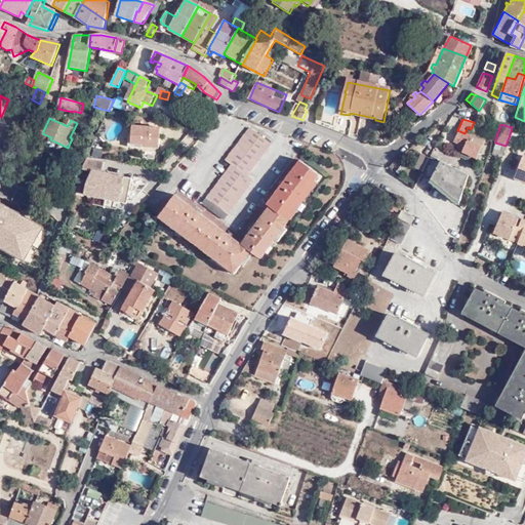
[(465,133),(457,130),(451,144),(462,149),(460,154),(476,160),(478,153),(477,152),(479,146),(472,143),(474,138),(473,137),(468,135),(471,129),(468,127),(465,133)]
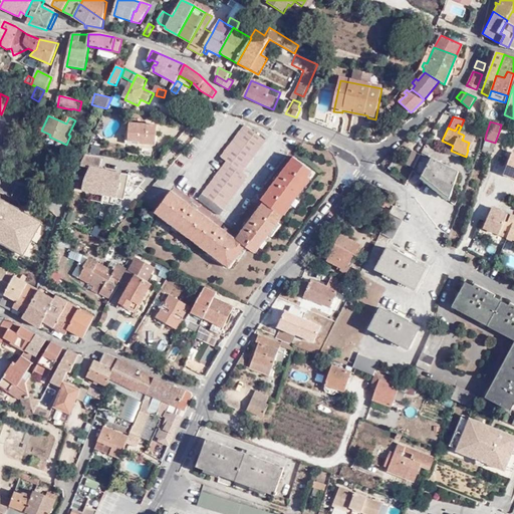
[(155,147),(157,126),(129,125),(127,143),(140,144),(140,146),(155,147)]
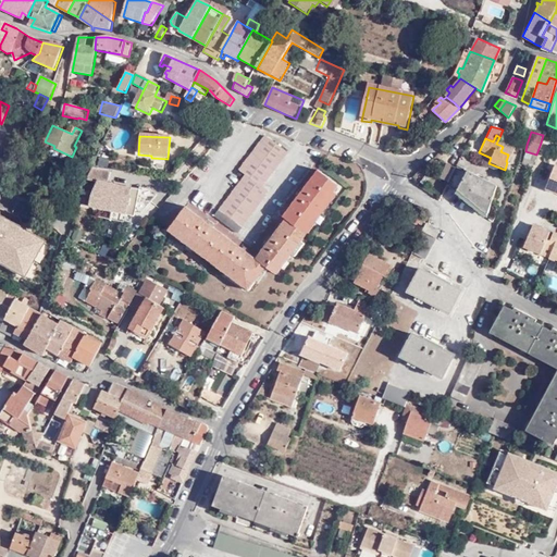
[(287,155),(264,138),(238,173),(245,178),(215,219),(238,235),(263,200),(252,192),(257,187),(261,189),(287,155)]
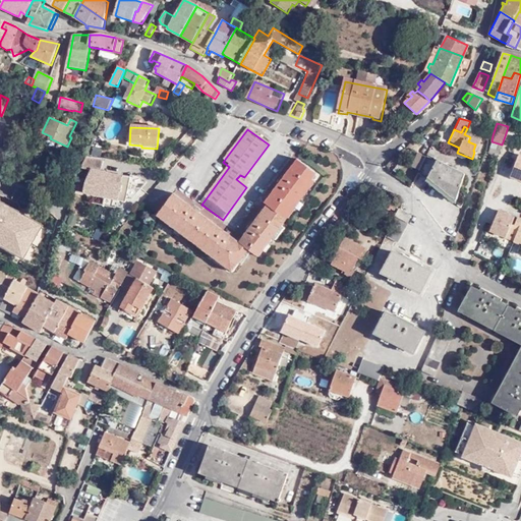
[(101,157),(103,149),(93,147),(91,156),(101,157)]
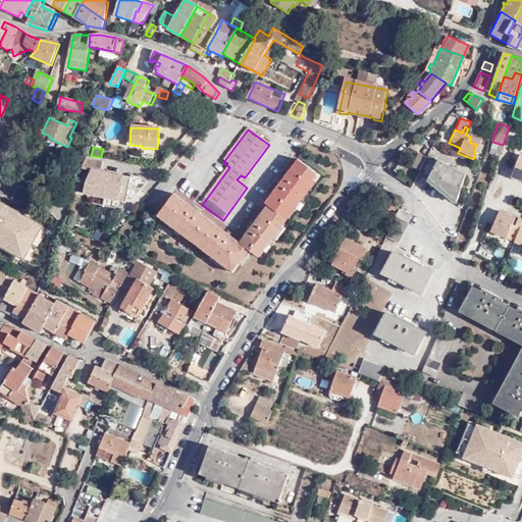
[(490,153),(499,156),(501,151),(491,148),(490,153)]
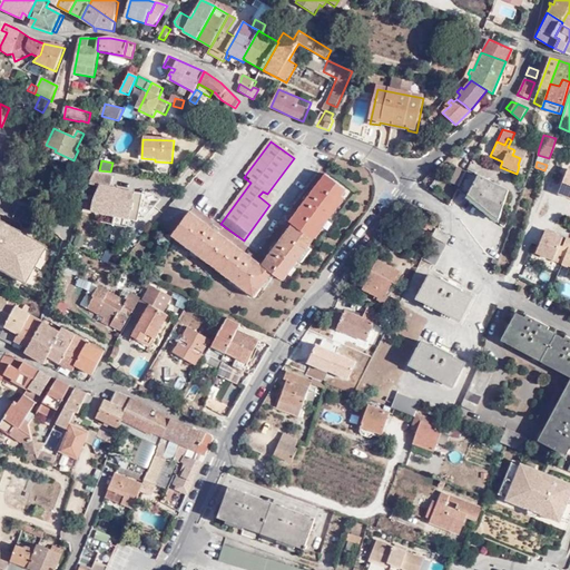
[(458,186),(464,174),(454,168),(448,182),(458,186)]
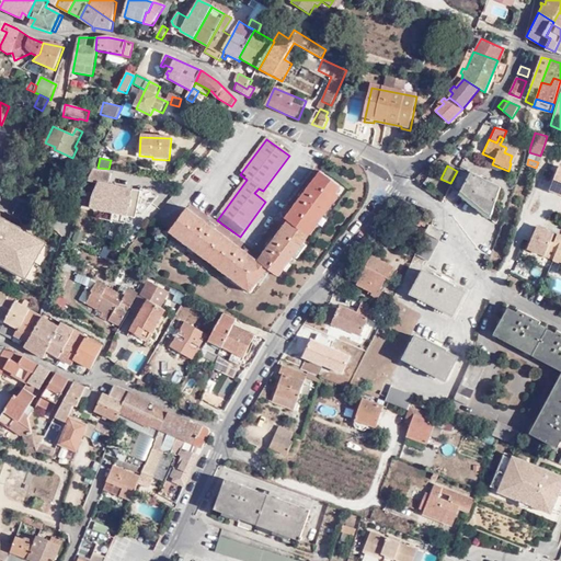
[(109,184),(110,173),(96,171),(95,183),(109,184)]
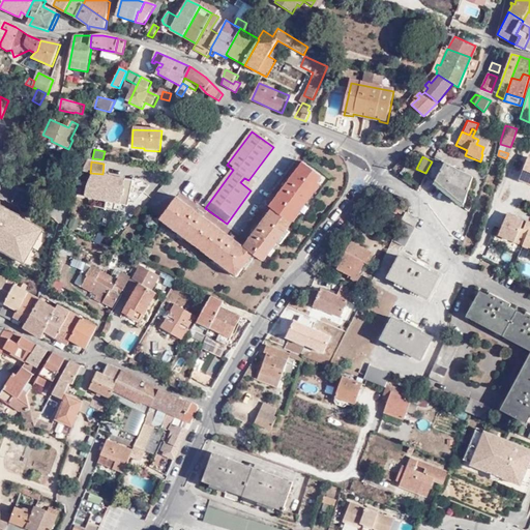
[(177,200),(162,219),(239,276),(254,256),(264,264),(293,225),(290,223),(318,184),(322,178),(301,164),(268,209),(272,212),(245,249),(177,200)]
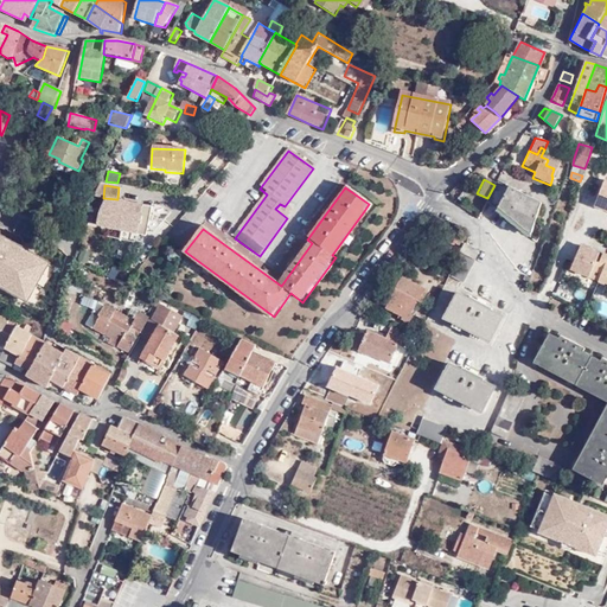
[(530,240),(541,204),(509,187),(497,210),(530,240)]
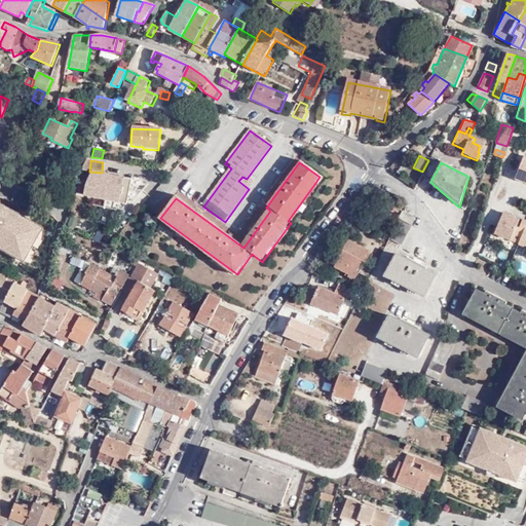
[(96,192),(111,196),(127,199),(128,195),(138,197),(141,179),(132,177),(130,180),(100,173),(96,192)]
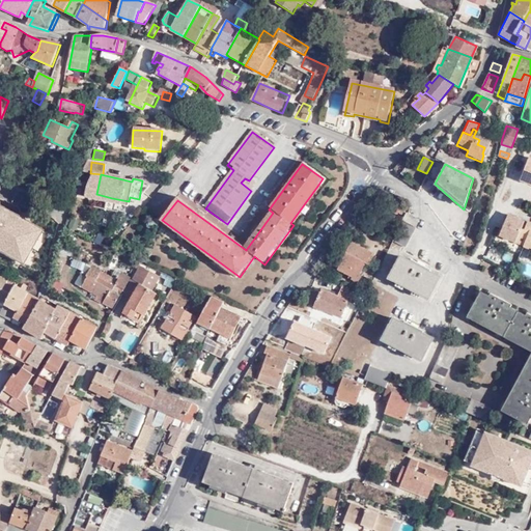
[(322,187),(318,185),(290,223),(294,225),(322,187)]
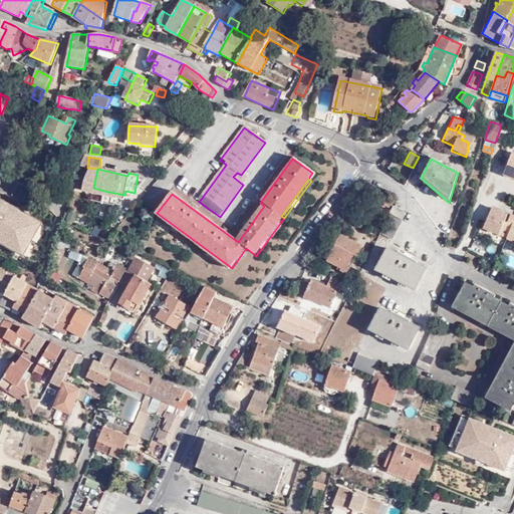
[(124,195),(108,192),(108,197),(124,200),(124,195)]
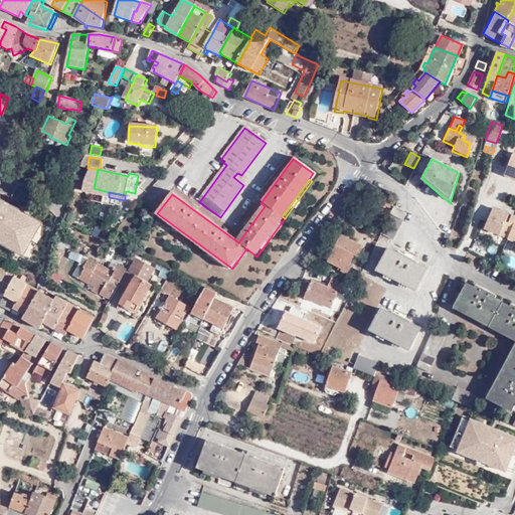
[(385,208),(388,199),(379,195),(375,203),(385,208)]
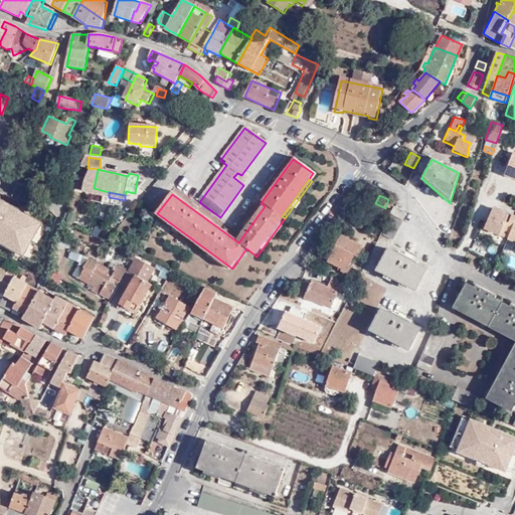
[(41,223),(0,199),(0,241),(23,255),(41,223)]
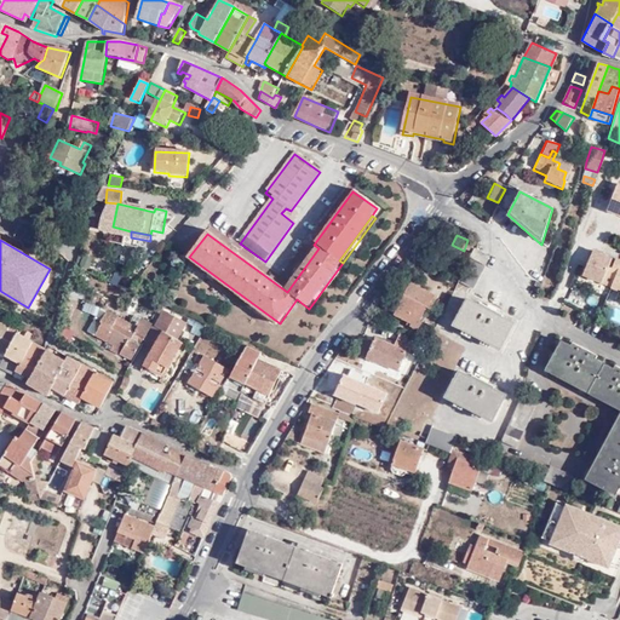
[(597,273),(604,275),(609,268),(616,271),(613,280),(610,287),(619,291),(619,253),(608,248),(597,273)]
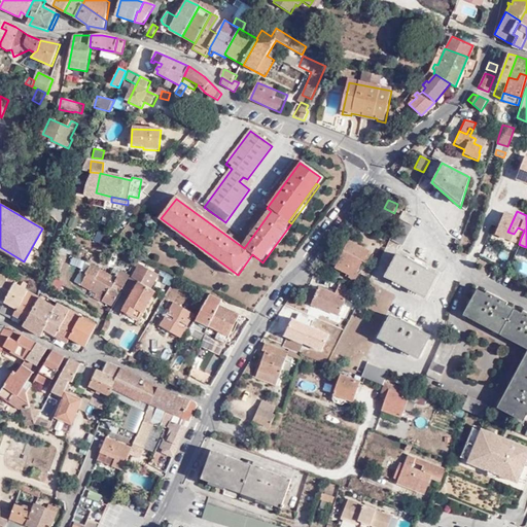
[(411,216),(402,212),(399,219),(413,225),(416,218),(411,216)]
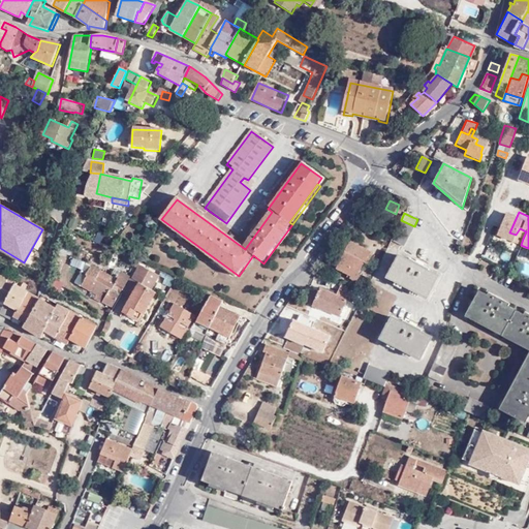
[(239,276),(161,219),(159,222),(236,279),(239,276)]
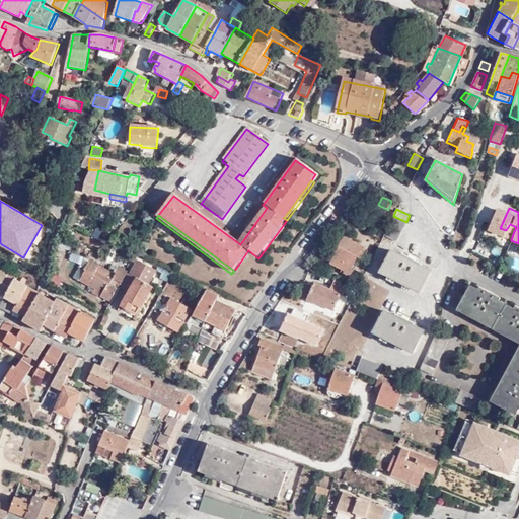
[(393,216),(383,235),(396,241),(406,222),(393,216)]
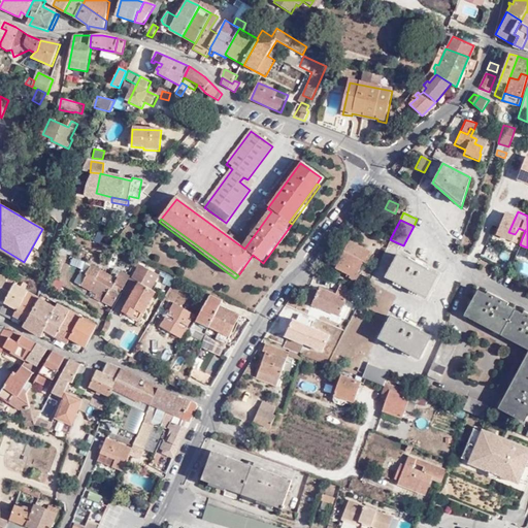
[(519,228),(515,234),(522,238),(525,231),(519,228)]
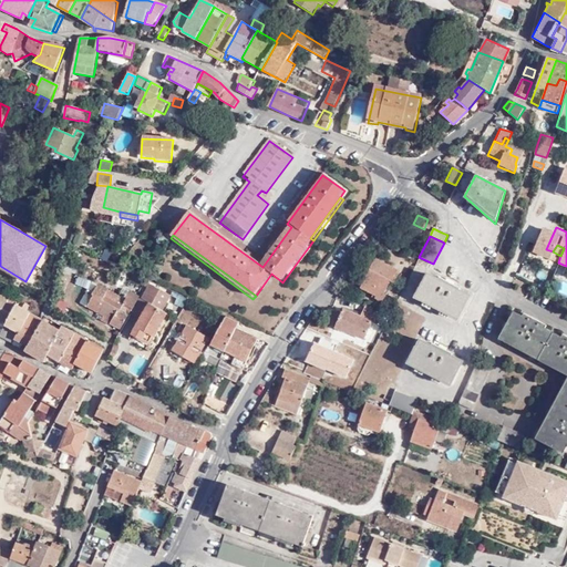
[(394,284),(400,271),(375,259),(360,287),(377,296),(375,298),(383,302),(387,295),(383,294),(390,281),(394,284)]
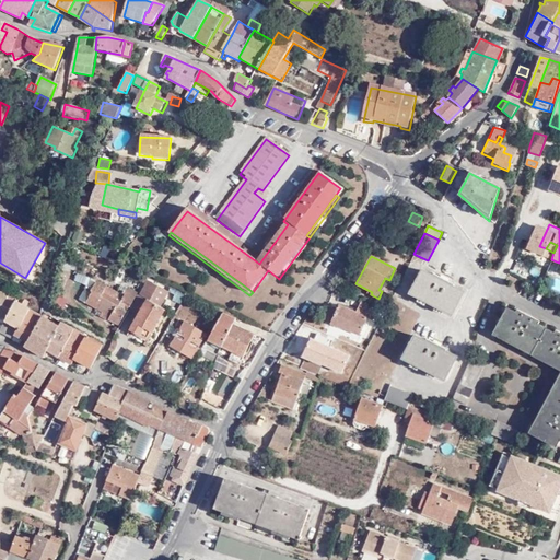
[(452,315),(464,290),(447,282),(448,279),(442,277),(440,280),(421,270),(410,294),(452,315)]
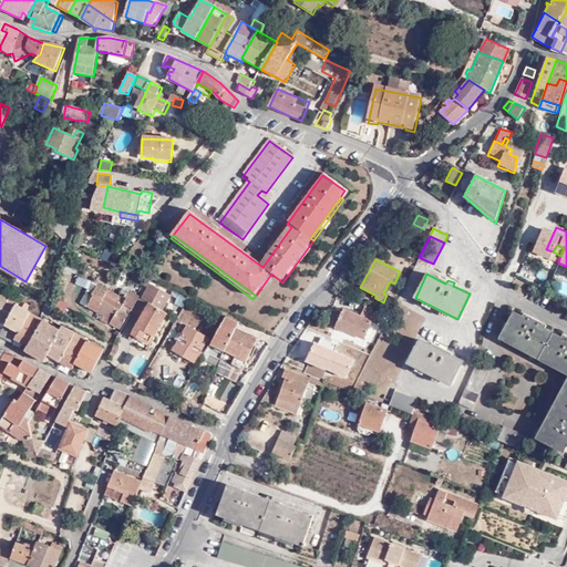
[(151,285),(142,299),(150,303),(140,320),(133,332),(140,337),(138,339),(150,344),(167,315),(163,311),(172,297),(151,285)]
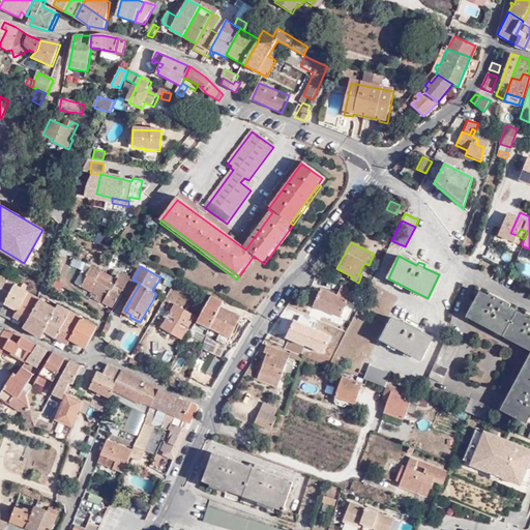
[(86,278),(89,280),(95,270),(99,273),(100,271),(92,267),(90,270),(87,269),(83,276),(86,278)]
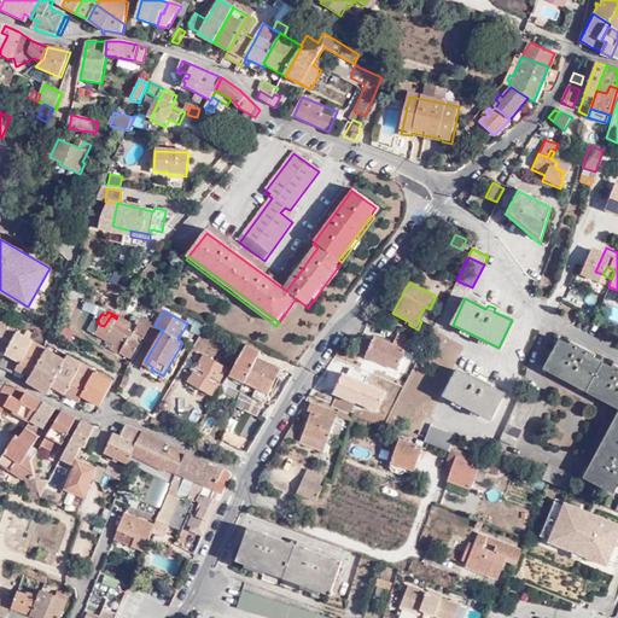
[(110,330),(114,324),(116,319),(111,315),(104,326),(110,330)]
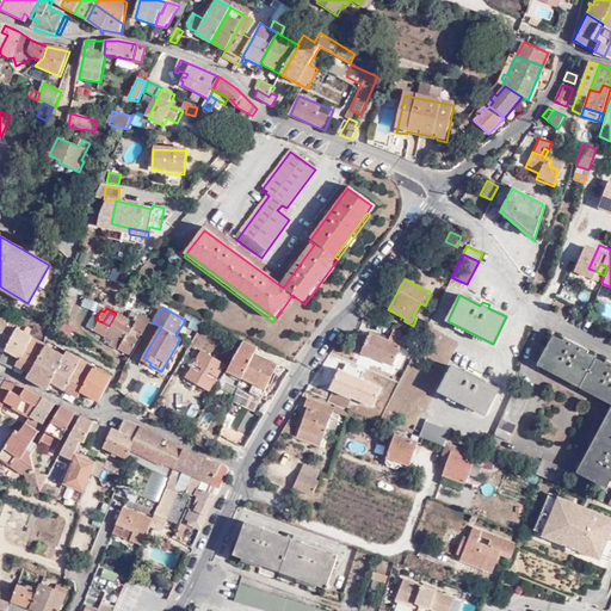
[(20,359),(32,338),(29,335),(32,331),(28,328),(24,333),(17,328),(13,334),(6,329),(11,322),(0,315),(0,346),(19,358),(20,359)]
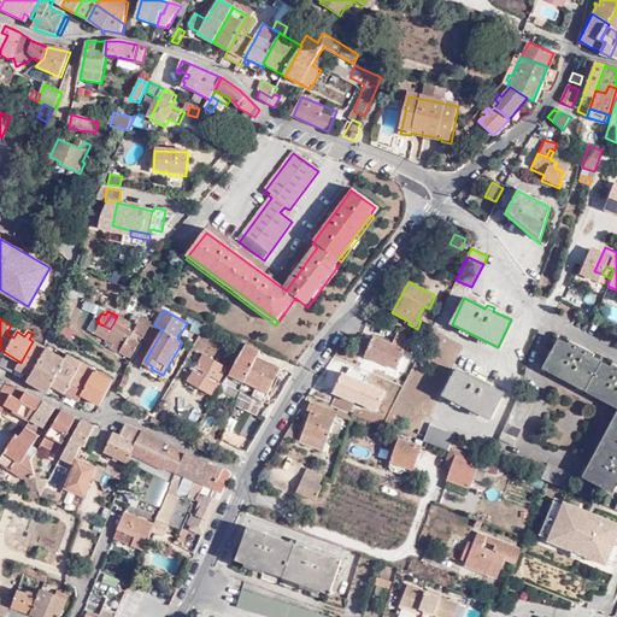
[(104,325),(98,336),(122,350),(119,353),(130,359),(139,344),(130,339),(133,334),(113,323),(110,329),(104,325)]
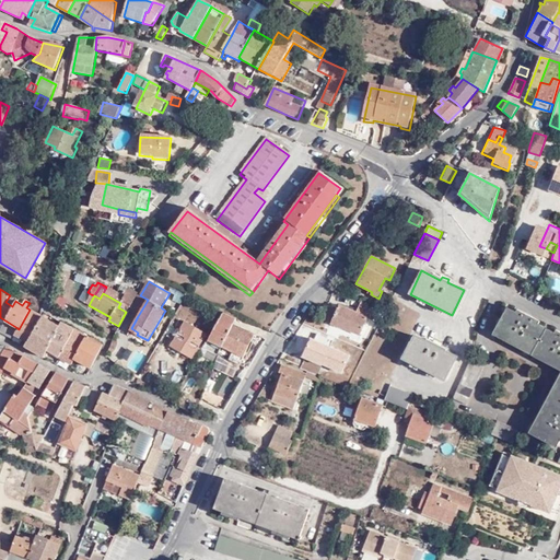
[(140,295),(138,294),(132,304),(128,312),(138,316),(148,300),(140,295)]
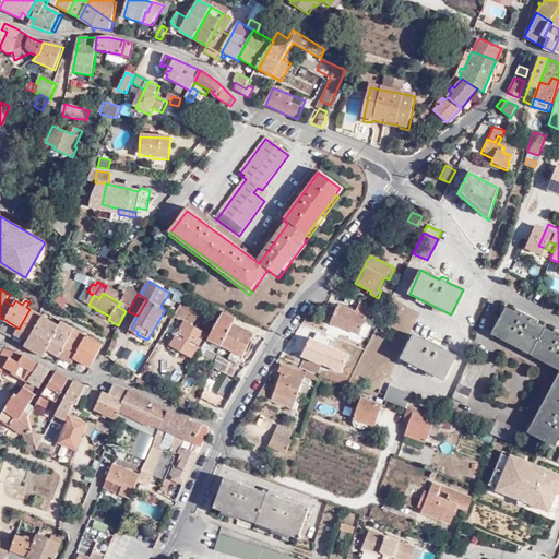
[(339,305),(331,323),(341,329),(342,326),(359,334),(367,318),(372,320),(375,318),(379,320),(381,312),(359,304),(356,312),(339,305)]
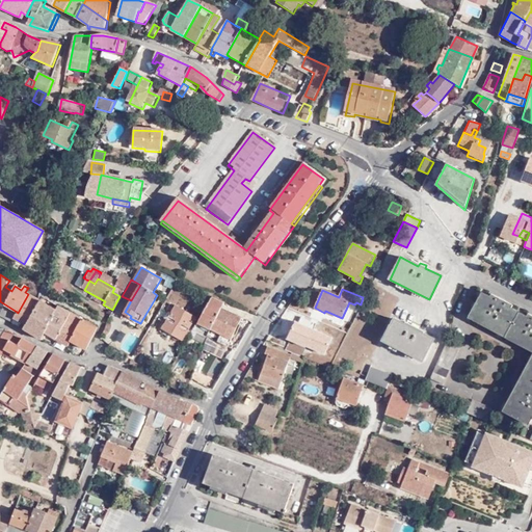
[(24,326),(40,300),(28,294),(18,313),(17,312),(12,319),(24,326)]
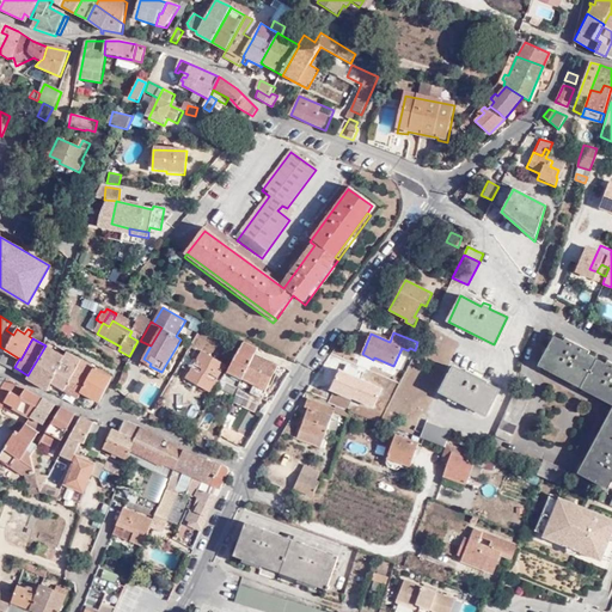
[(554,344),(542,340),(527,371),(609,405),(579,476),(606,487),(611,473),(611,367),(599,361),(598,363),(574,354),(575,350),(555,342),(554,344)]
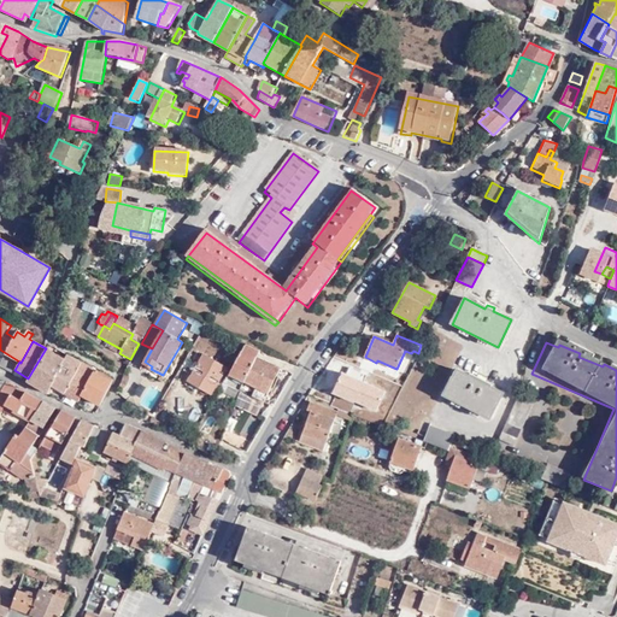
[(256,358),(259,351),(246,345),(224,383),(241,392),(256,358)]
